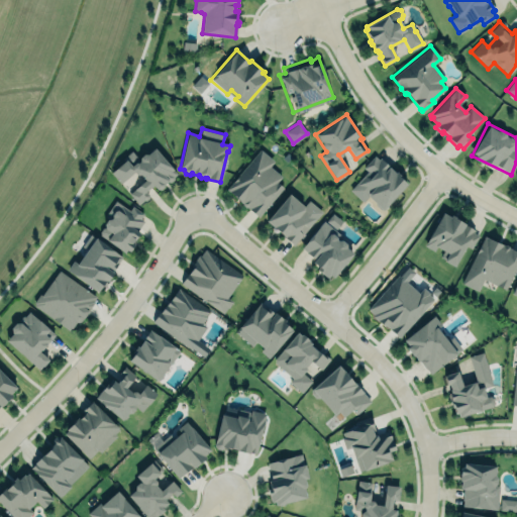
[(110,172),(123,161),(121,158),(131,149),(139,160),(139,158),(143,153),(147,154),(154,148),(177,174),(174,177),(173,180),(171,182),(167,182),(164,184),(164,187),(161,190),(157,190),(152,186),(150,188),(150,187),(145,191),(148,194),(148,197),(145,200),(143,199),(138,203),(129,193),(144,180),(139,174),(139,175),(135,175),(133,172),(120,184),(110,172)]
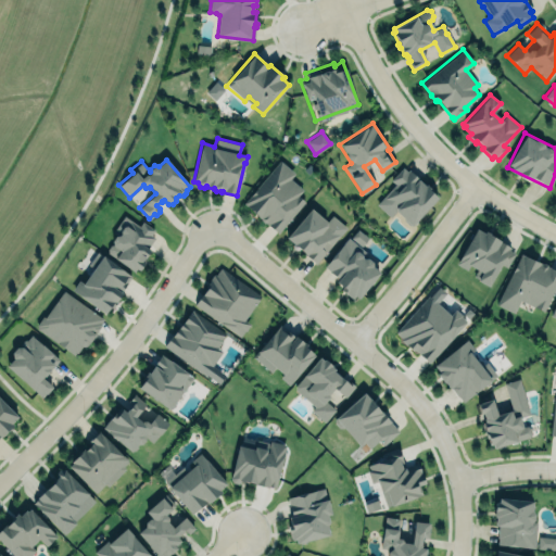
[(279,161),(243,203),(255,215),(272,230),(277,234),(304,201),(298,196),(303,190),(290,178),(294,174),(279,161)]
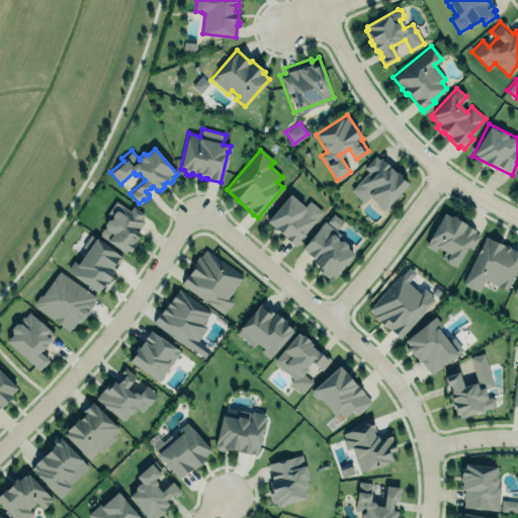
[(367,171),(350,190),(363,201),(368,196),(382,210),(408,183),(375,154),(363,168),(367,171)]
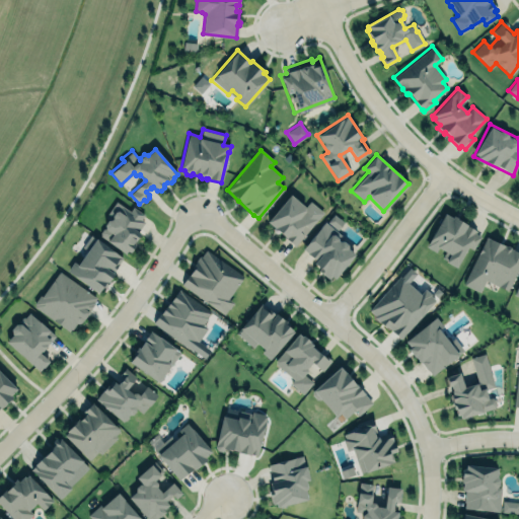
[(304,207),(290,194),(266,221),(294,246),(323,212),(309,201),(304,207)]
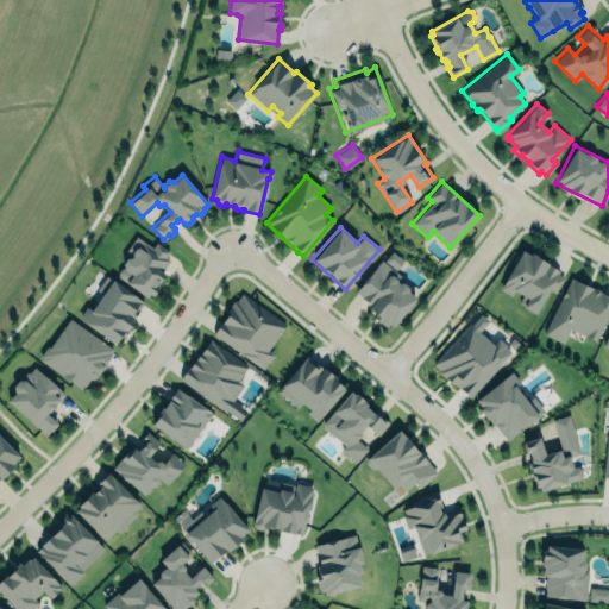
[(152,248),(137,237),(113,275),(148,296),(174,253),(156,242),(152,248)]
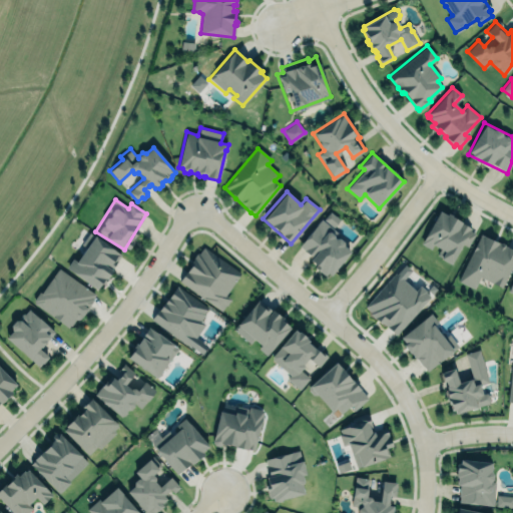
[(439,211),(421,243),(431,249),(433,245),(440,249),(437,254),(442,258),(441,259),(451,265),(462,244),(467,247),(475,233),(470,230),(471,228),(450,216),(451,215),(448,213),(447,215),(439,211)]
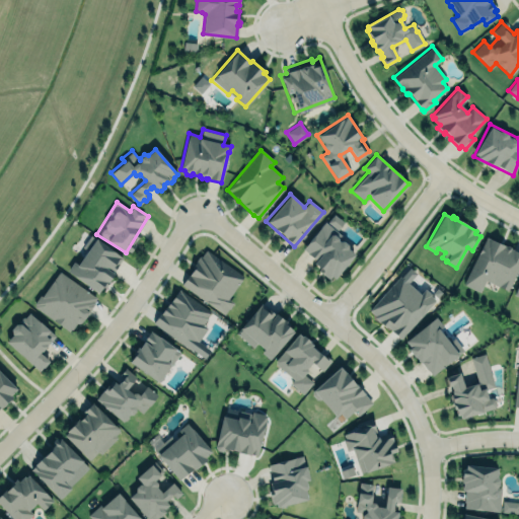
[(323,221),(301,249),(315,261),(313,264),(318,269),(316,272),(328,281),(330,278),(334,280),(354,254),(347,249),(347,245),(342,241),(339,242),(338,240),(338,238),(334,235),(331,235),(335,230),(323,221)]
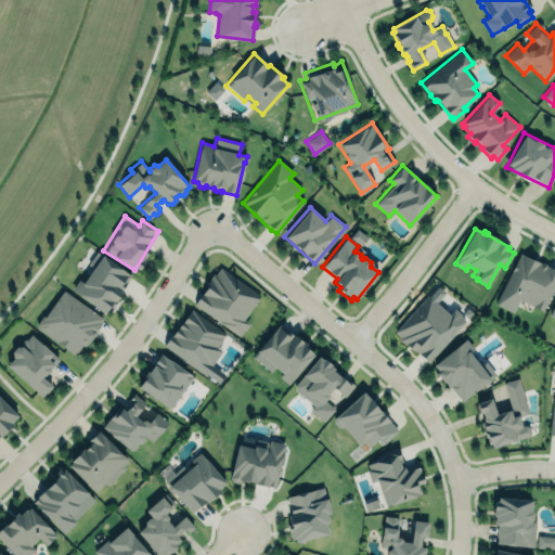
[(104,313),(72,291),(78,280),(84,283),(93,269),(88,265),(97,250),(131,275),(123,288),(124,289),(113,307),(111,307),(104,313)]
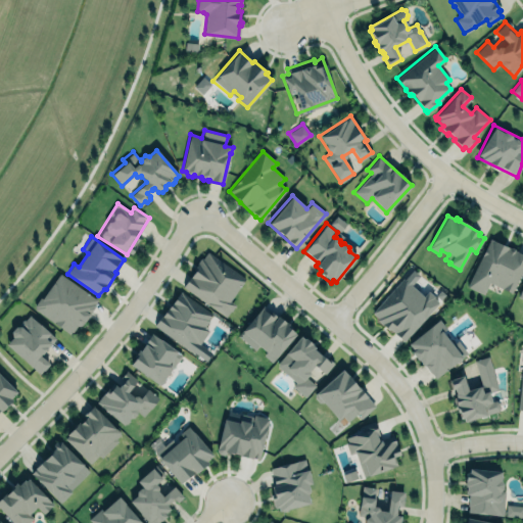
[(490,239),(505,246),(510,247),(511,247),(514,248),(514,250),(522,254),(522,268),(511,292),(506,291),(489,282),(483,294),(466,286),(490,239)]
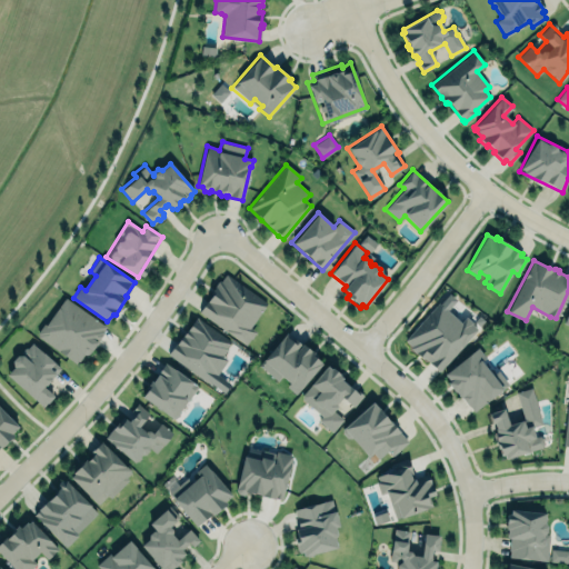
[(198,311),(247,345),(256,332),(249,328),(267,302),(225,273),(198,311)]
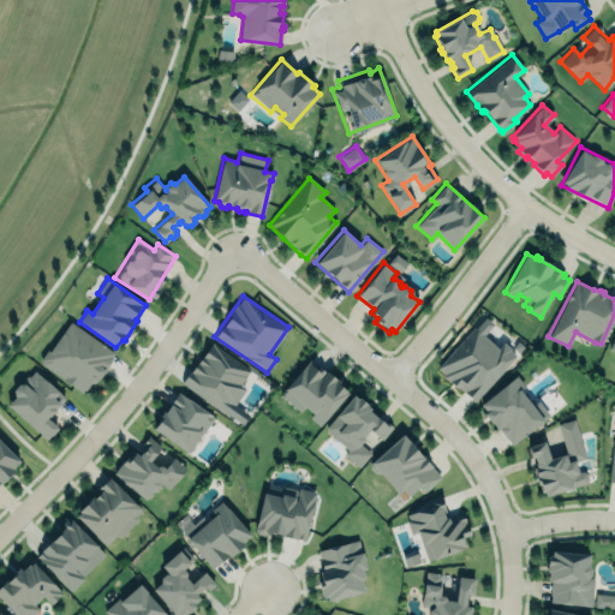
[(81,392),(41,364),(42,362),(40,360),(47,350),(49,352),(71,321),(114,352),(111,358),(112,359),(99,380),(97,380),(96,381),(94,383),(90,383),(85,390),(83,389),(81,392)]
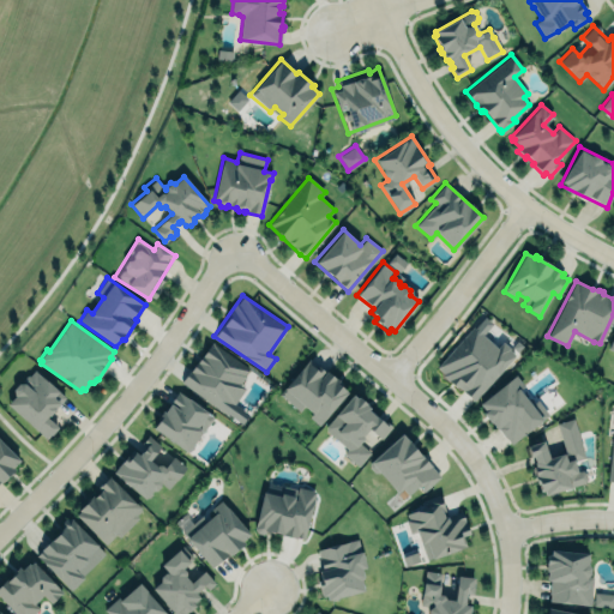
[(473,326),(497,348),(501,342),(510,348),(509,349),(516,355),(474,401),(468,397),(461,390),(461,392),(457,391),(443,377),(444,374),(435,367),(473,326)]
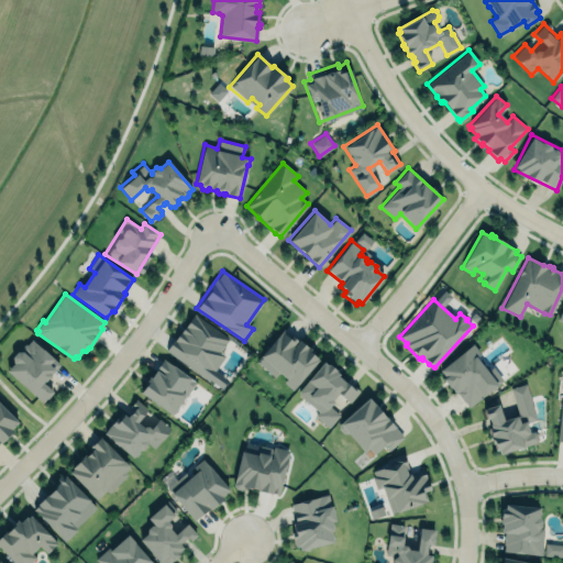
[(165,351),(192,311),(229,337),(223,344),(225,345),(220,353),(224,356),(208,381),(165,351)]
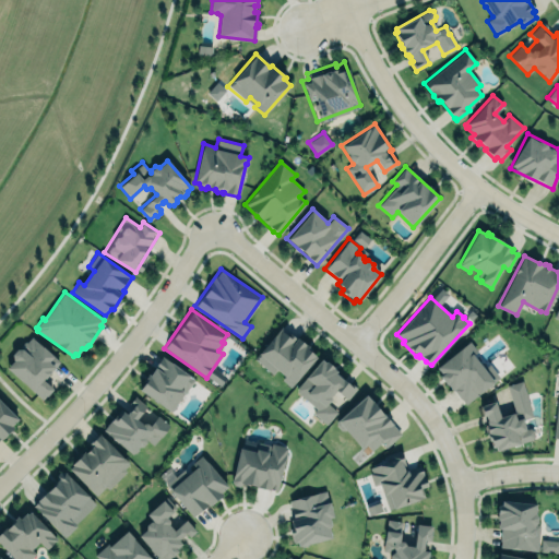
[(290,388),(317,358),(307,349),(309,347),(305,344),(304,344),(297,339),(295,339),(282,326),(254,358),(273,375),(276,370),(284,377),(282,380),(290,388)]
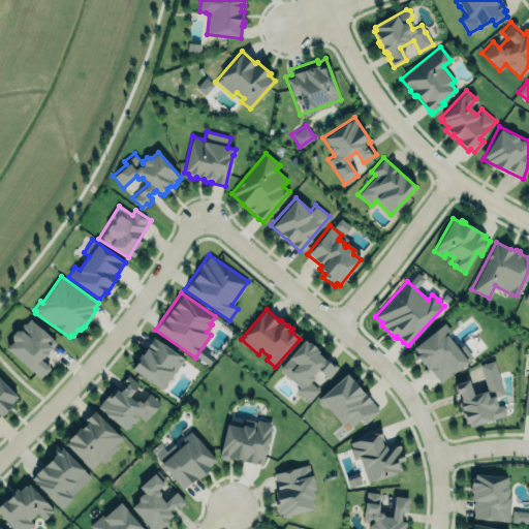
[(50,368),(40,359),(56,342),(28,317),(10,337),(12,339),(5,347),(39,378),(50,368)]
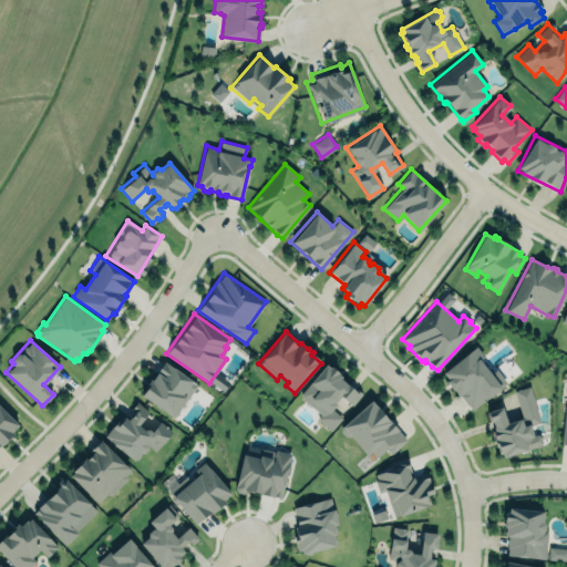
[(441,373),(475,346),(484,357),(478,361),(490,374),(495,370),(505,382),(472,410),(460,395),(457,397),(453,391),(451,392),(444,383),(447,381),(441,373)]
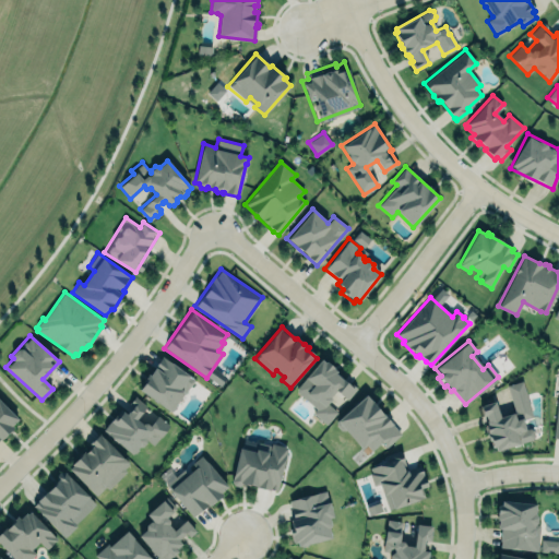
[(162,357),(194,380),(170,413),(139,390),(140,387),(143,383),(143,382),(145,379),(149,376),(150,376),(151,375),(155,368),(154,368),(162,357)]
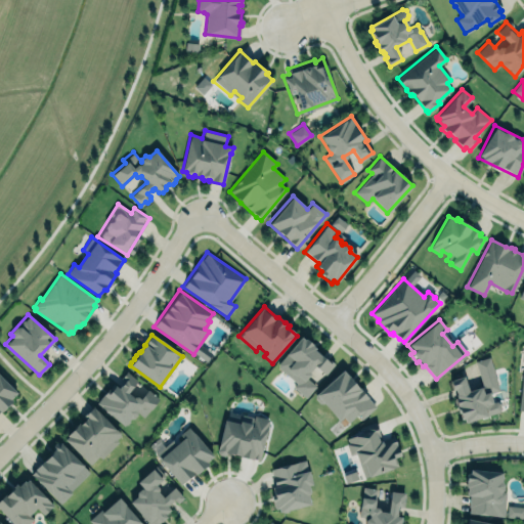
[(334,362),(324,374),(314,365),(307,374),(309,375),(306,379),(314,386),(306,396),(294,386),(297,383),(279,368),(278,363),(287,353),(288,354),(302,338),(305,340),(306,339),(313,345),(312,346),(316,349),(315,350),(326,359),(328,358),(334,362)]
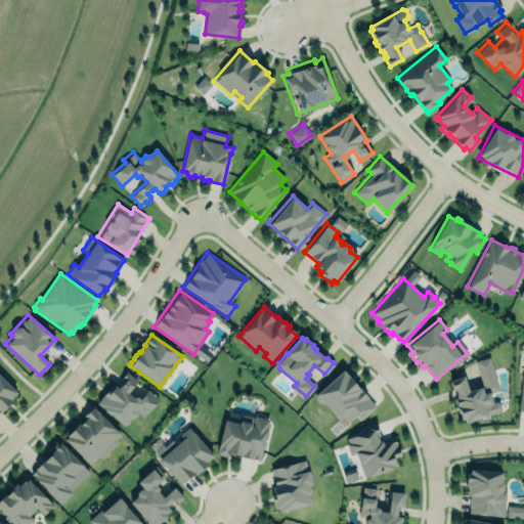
[(465,424),(487,417),(486,416),(499,411),(500,408),(498,402),(495,401),(492,402),(489,392),(498,390),(495,382),(496,382),(489,356),(475,361),(482,386),(468,391),(464,376),(449,381),(451,387),(452,391),(454,390),(456,395),(455,395),(456,398),(454,399),(455,404),(456,406),(460,415),(462,421),(464,420),(465,424)]
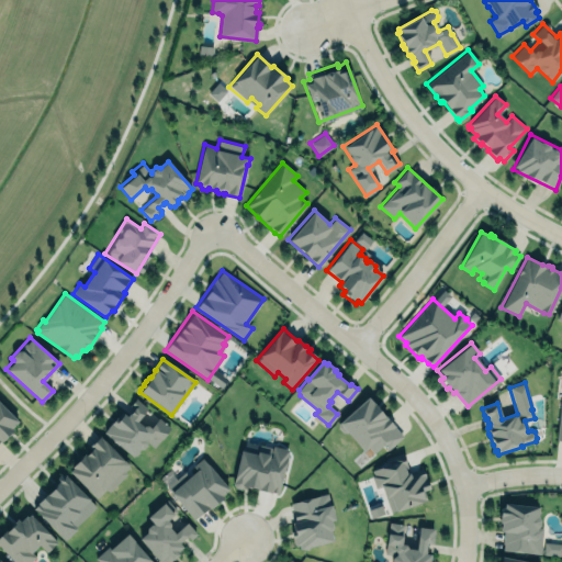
[(371,456),(381,445),(386,450),(404,434),(366,396),(338,424),(371,456)]
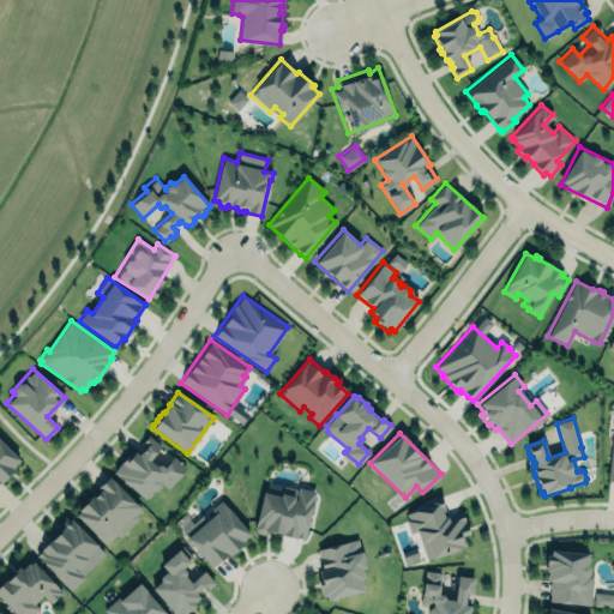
[(146,499),(160,482),(168,489),(185,468),(160,447),(161,445),(149,435),(136,452),(131,449),(112,473),(146,499)]
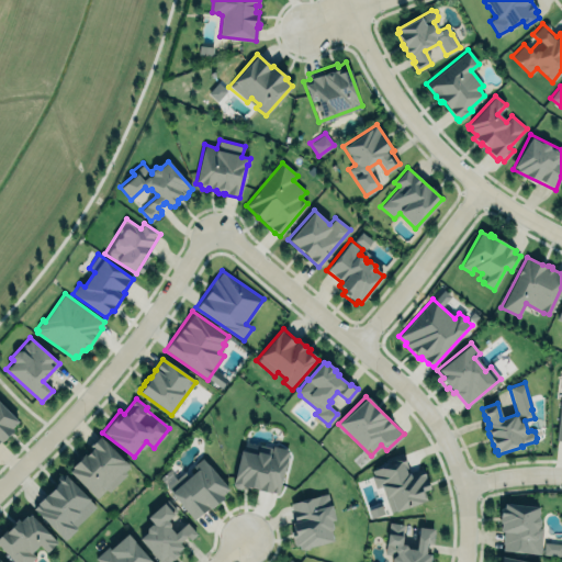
[(0,404),(18,423),(11,428),(13,430),(11,435),(10,434),(7,438),(0,442),(0,404)]
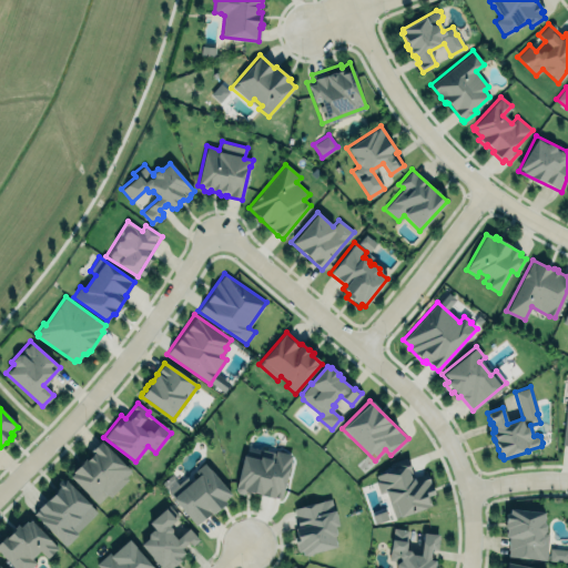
[(132,473),(102,442),(68,474),(98,505),(132,473)]
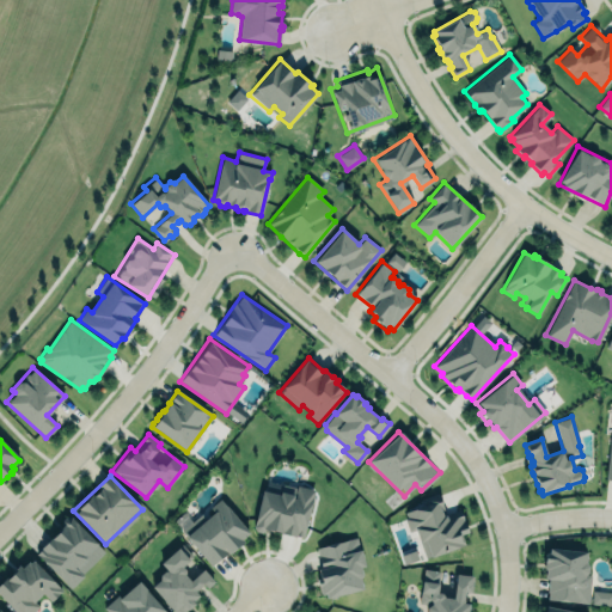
[(262,490),(280,495),(281,491),(294,495),(298,485),(314,489),(303,537),(295,536),(295,537),(288,537),(280,533),(273,532),(265,530),(262,532),(256,532),(252,527),(262,490)]
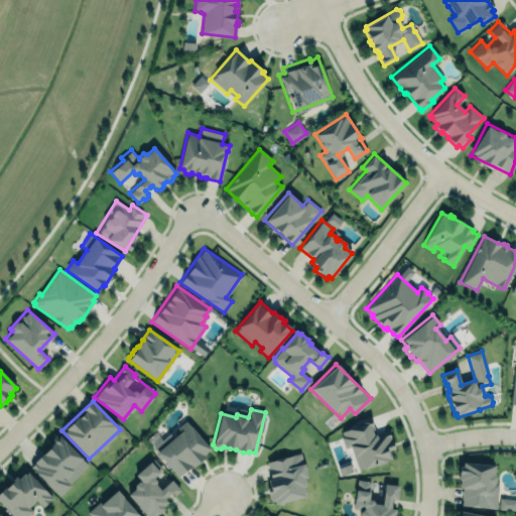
[(342,431),(357,426),(354,420),(368,415),(375,433),(387,430),(394,448),(388,452),(391,460),(358,472),(349,446),(344,448),(341,437),(343,436),(342,431)]
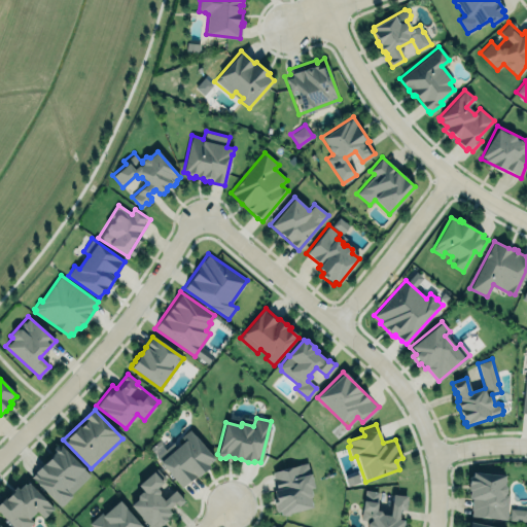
[(187,428),(164,451),(160,447),(152,454),(183,488),(215,458),(187,428)]
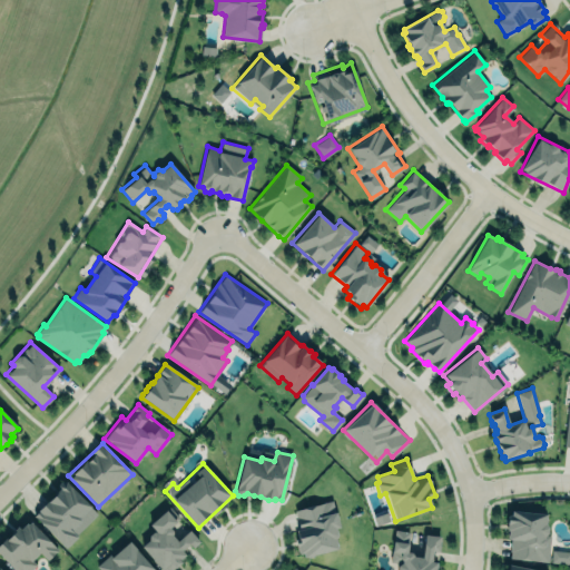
[(36,516),(39,512),(38,511),(59,491),(58,487),(59,482),(62,481),(66,481),(97,514),(76,536),(77,537),(66,548),(36,516)]
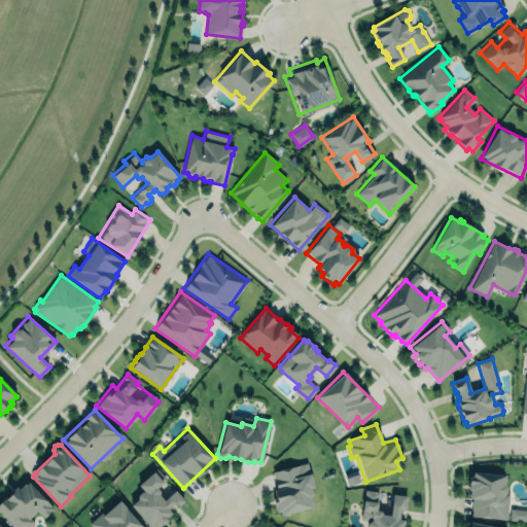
[(272,470),(286,465),(307,461),(309,471),(310,470),(314,485),(310,486),(312,492),(309,495),(312,504),(281,513),(280,508),(276,510),(272,496),(276,495),(273,488),(276,487),(272,470)]
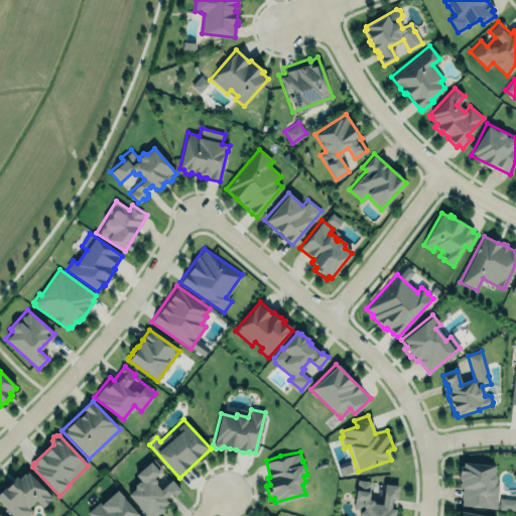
[(463,456),(496,459),(494,483),(497,484),(494,509),(458,505),(460,487),(457,487),(458,473),(459,462),(462,463),(463,456)]
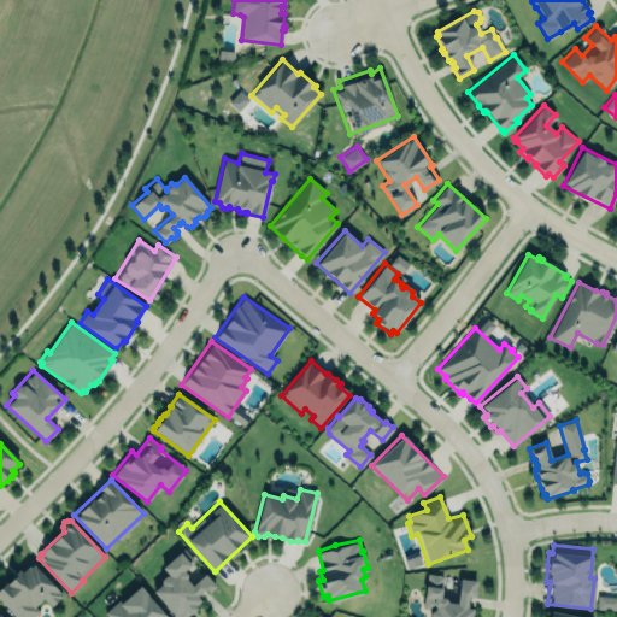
[(192,587),(187,580),(187,576),(183,571),(191,565),(189,565),(194,560),(183,550),(162,569),(166,575),(162,581),(162,585),(158,583),(154,588),(153,593),(174,616),(184,616),(189,613),(189,615),(197,610),(194,607),(201,600),(197,595),(206,588),(209,592),(215,587),(205,575),(192,587)]
